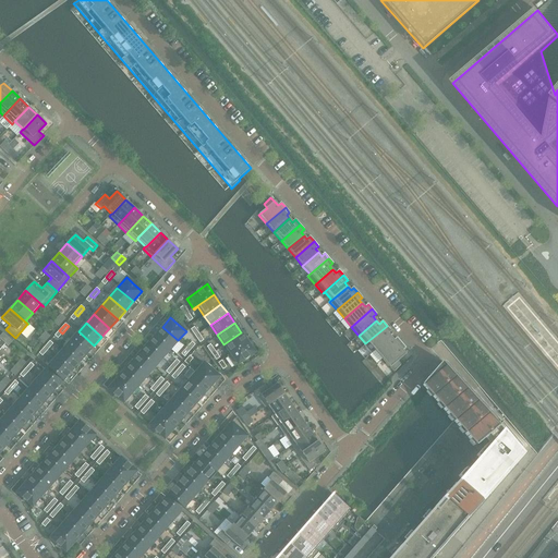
[(375,350),(390,337),(388,334),(391,330),(387,326),(365,343),(366,344),(368,342),(375,350)]
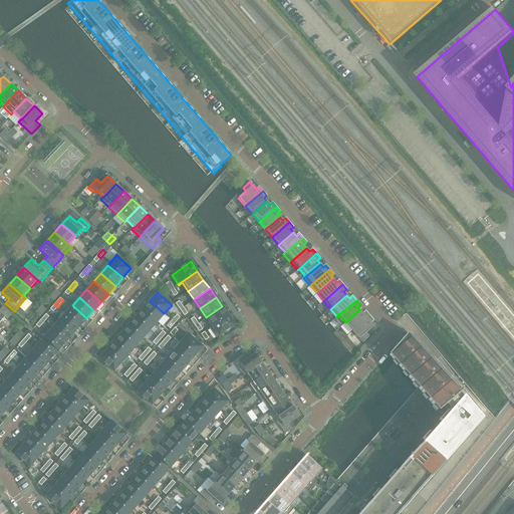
[(164,313),(150,301),(143,309),(157,322),(164,313)]
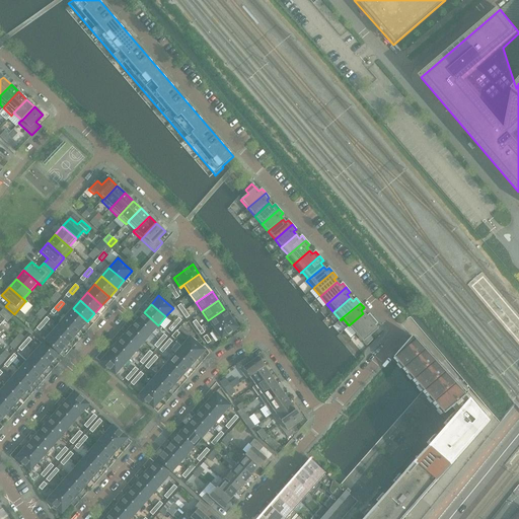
[(87,321),(73,308),(66,316),(80,329),(87,321)]
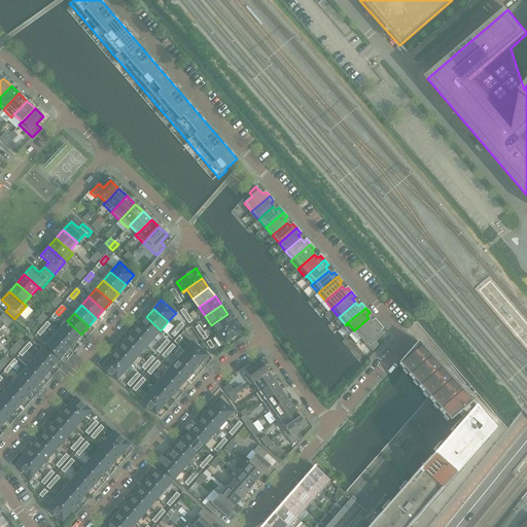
[(7,327),(11,322),(2,314),(0,316),(0,329),(4,325),(7,327)]
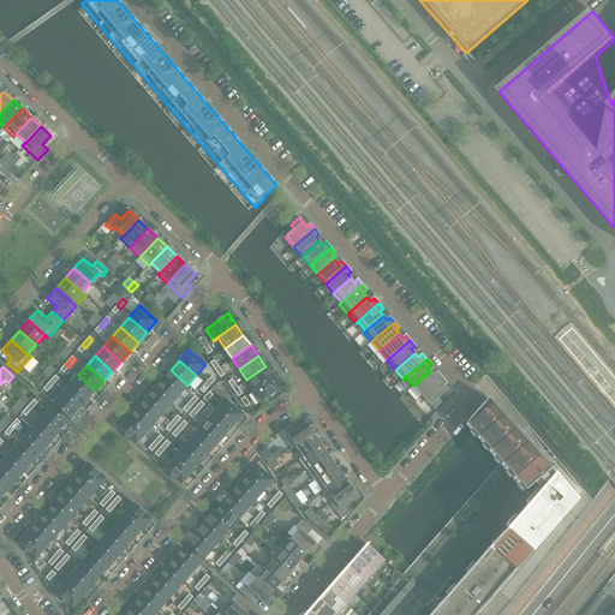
[(255,390),(273,377),(266,366),(246,380),(255,390)]
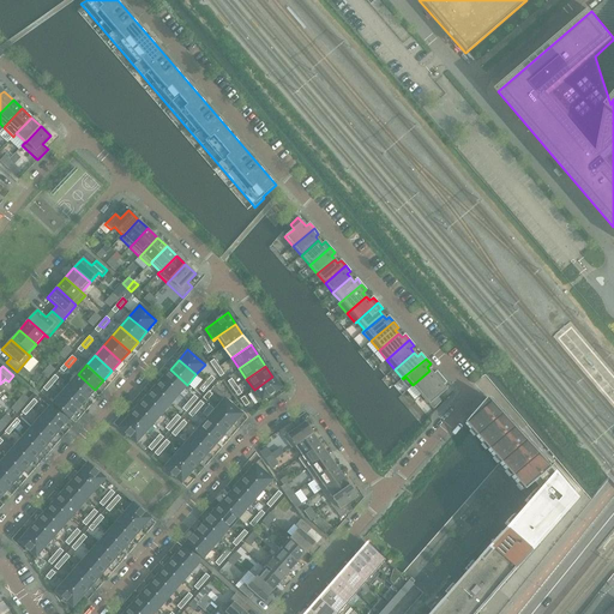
[(187,385),(170,369),(162,379),(179,395),(187,385)]
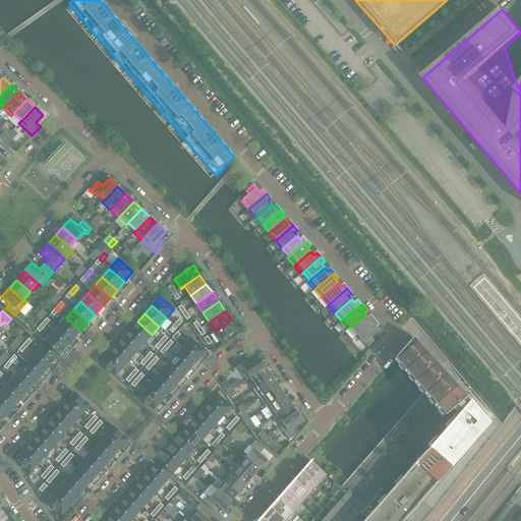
[(357,335),(374,320),(370,315),(367,317),(364,314),(350,327),(357,335)]
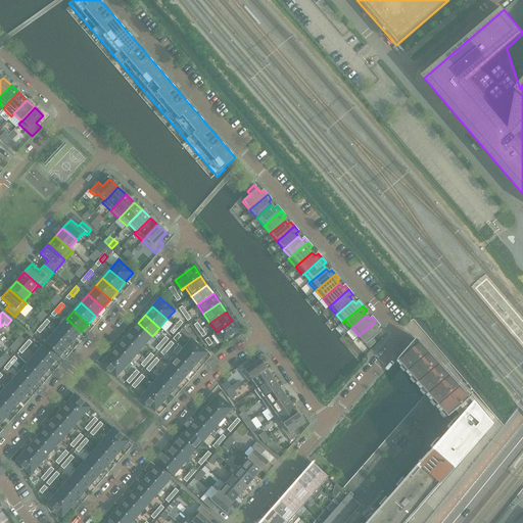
[(81,332),(66,319),(58,328),(74,340),(81,332)]
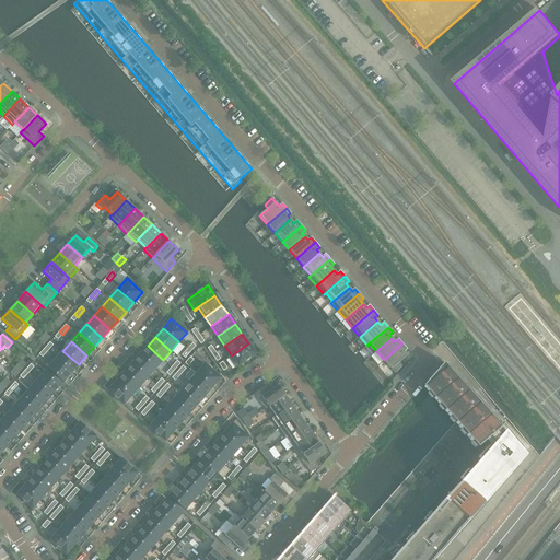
[(47,352),(53,346),(49,342),(44,349),(47,352)]
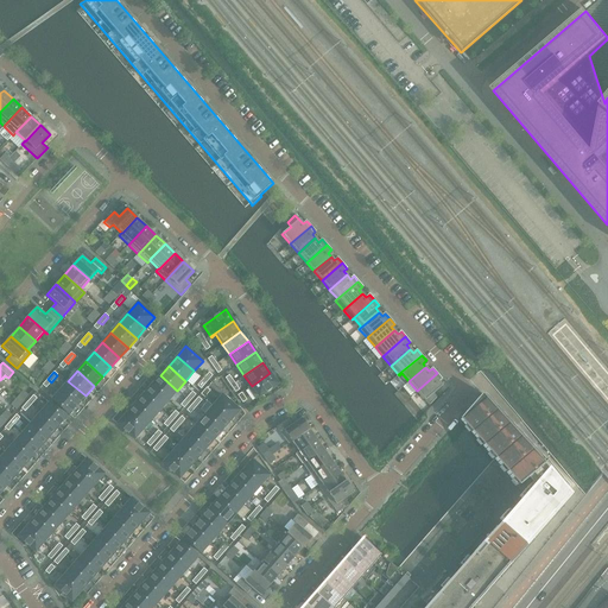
[(255,400),(278,384),(270,373),(252,386),(248,390),(253,396),(255,400)]
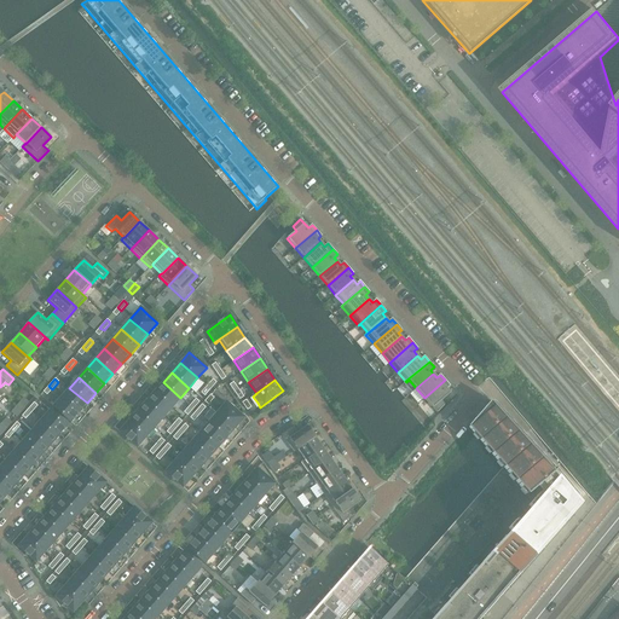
[(441,400),(450,393),(446,388),(450,386),(445,380),(424,398),(437,412),(445,404),(441,400)]
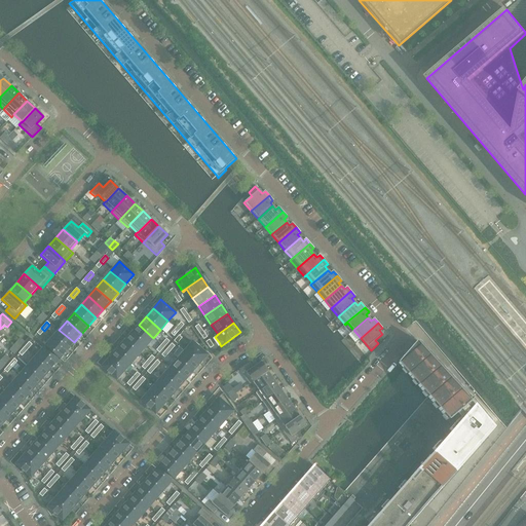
[(153,338),(139,325),(132,333),(146,346),(153,338)]
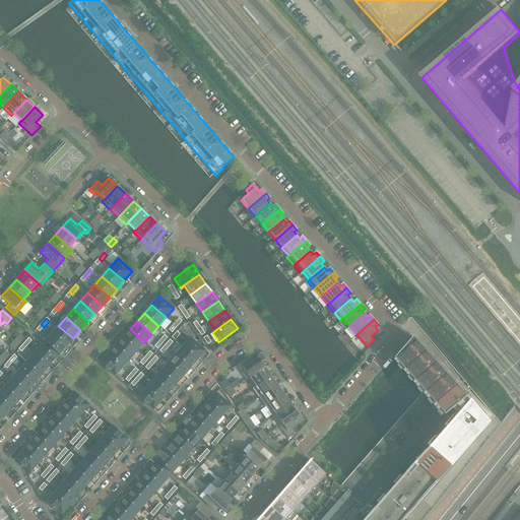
[(73,338),(58,326),(51,334),(66,346),(73,338)]
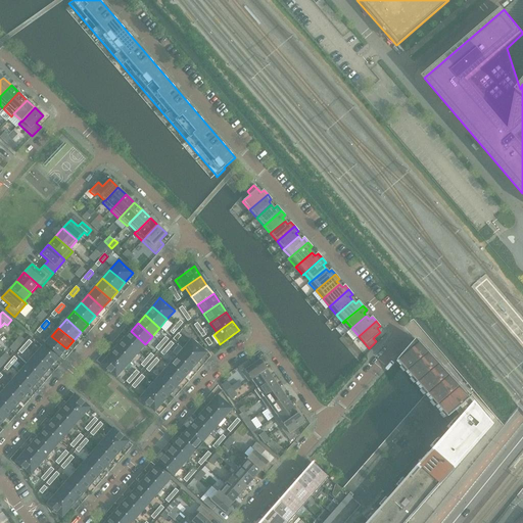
[(145,344),(131,331),(123,339),(138,352),(145,344)]
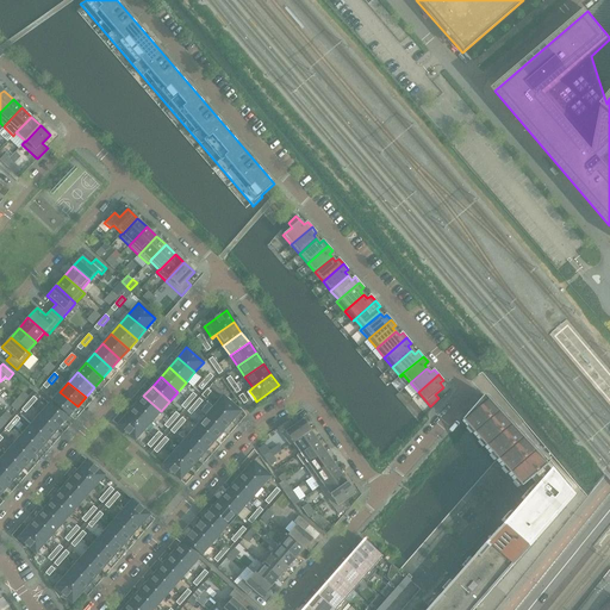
[(205,399),(211,392),(207,388),(201,396),(205,399)]
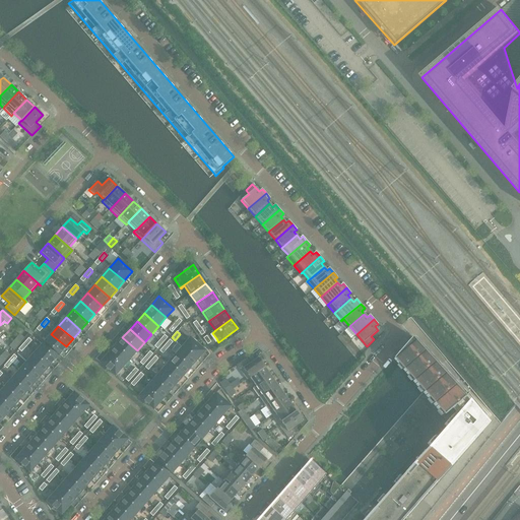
[(66,346),(51,334),(45,341),(59,354),(66,346)]
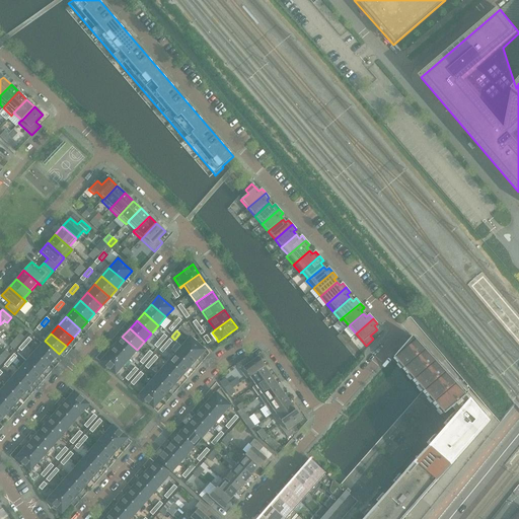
[(162,343),(166,338),(167,337),(164,335),(159,340),(162,343)]
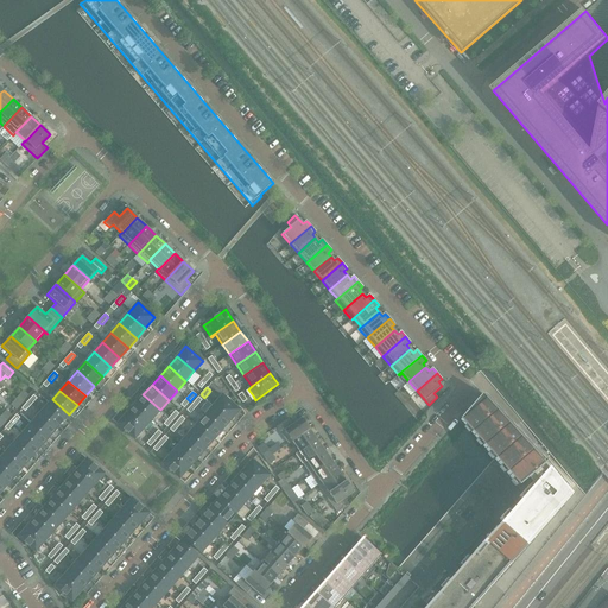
[(160,410),(143,394),(134,404),(152,419),(160,410)]
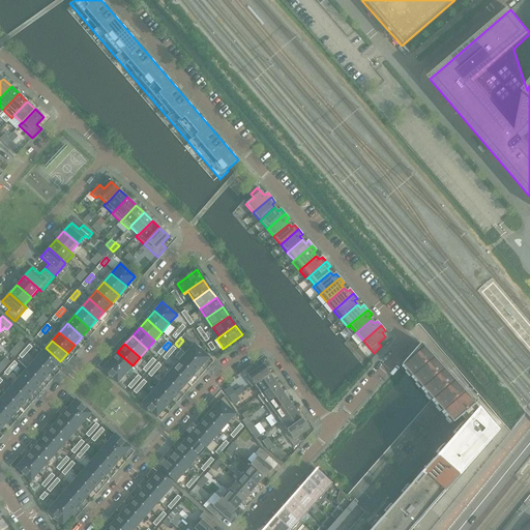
[(458,433),(372,529),(408,529),(409,529),(429,507),(434,502),(439,496),(444,490),(445,489),(450,482),(455,477),(461,471),(481,447),(495,432),(493,429),(446,374),(420,344),(401,365),(407,372),(431,401),(451,424),(459,417),(465,424),(458,433)]
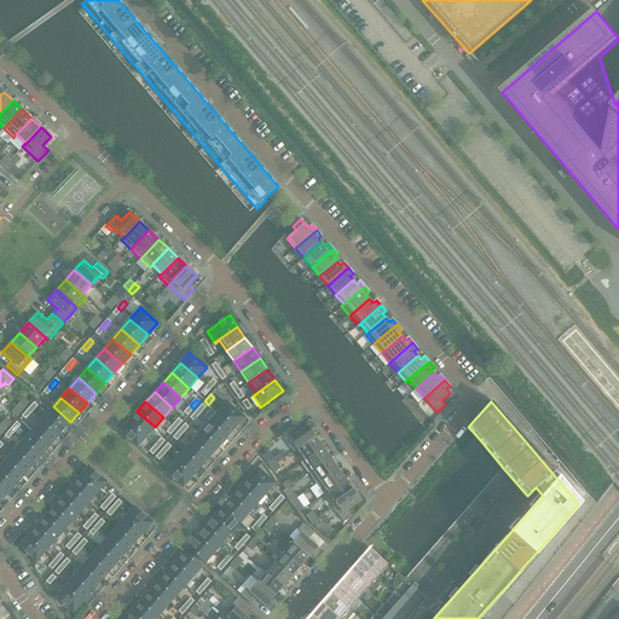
[(30,414),(38,406),(34,403),(27,410),(30,414)]
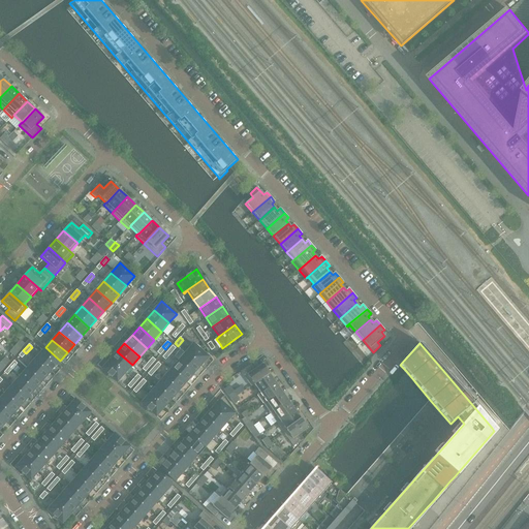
[(209,356),(193,344),(186,352),(200,366),(209,356)]
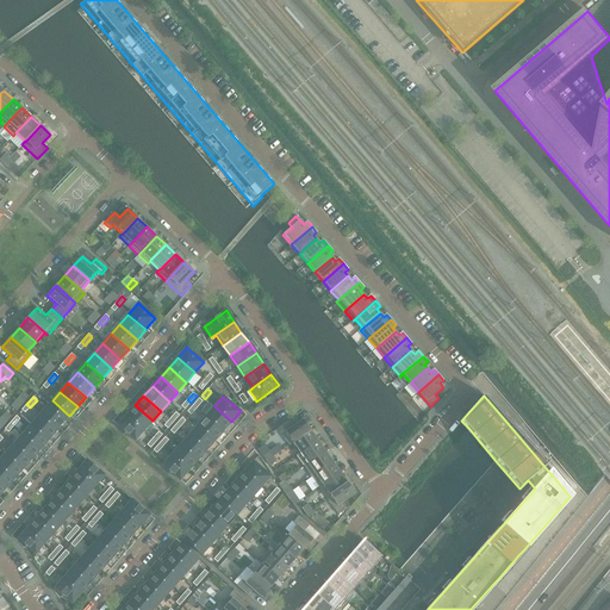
[(66,419),(56,411),(49,404),(39,416),(56,430),(66,419)]
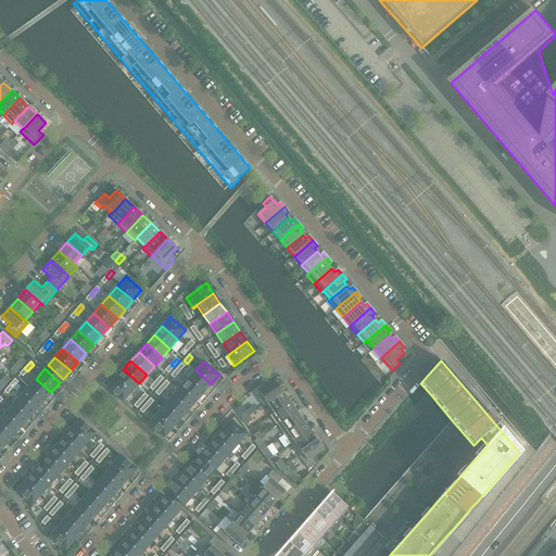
[(139,383),(123,369),(115,378),(131,392),(139,383)]
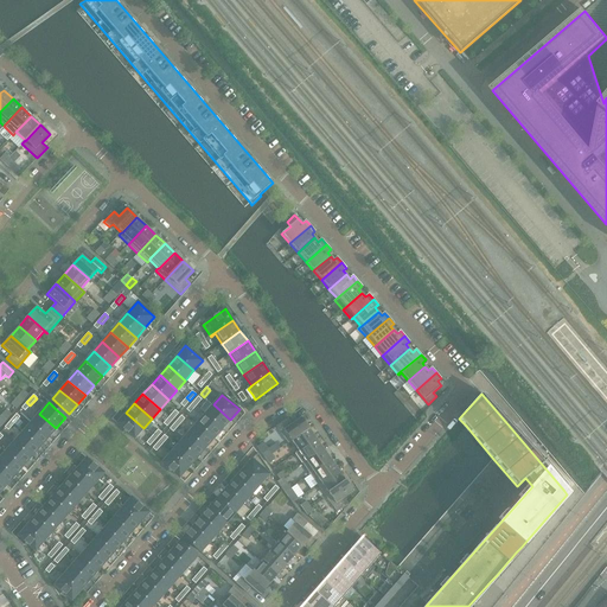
[(230,420),(213,404),(205,414),(222,429),(230,420)]
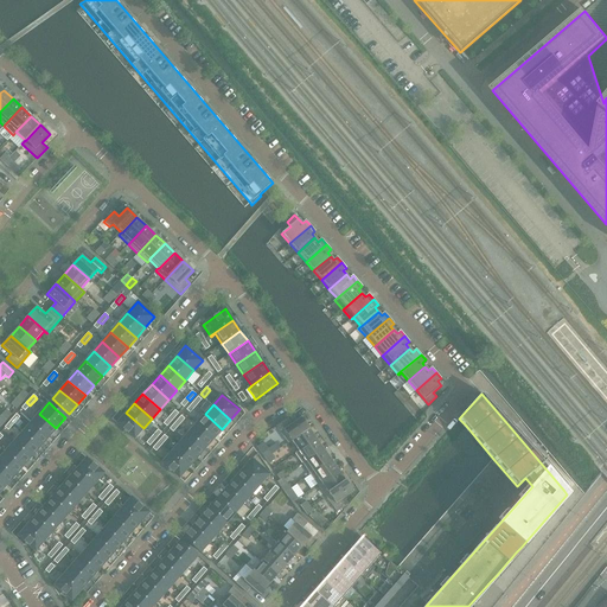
[(173,420),(178,414),(174,410),(168,417),(173,420)]
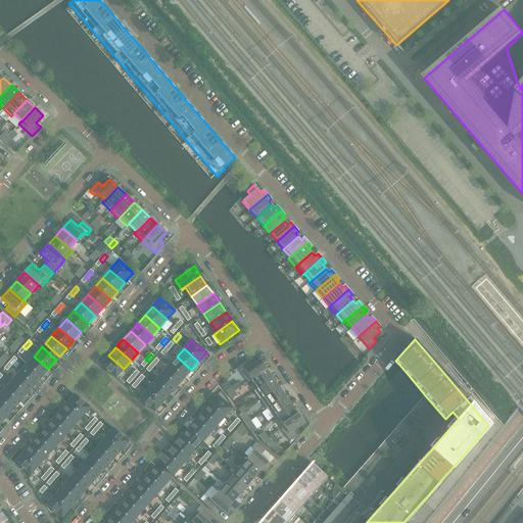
[(124,369),(108,355),(101,365),(115,378),(124,369)]
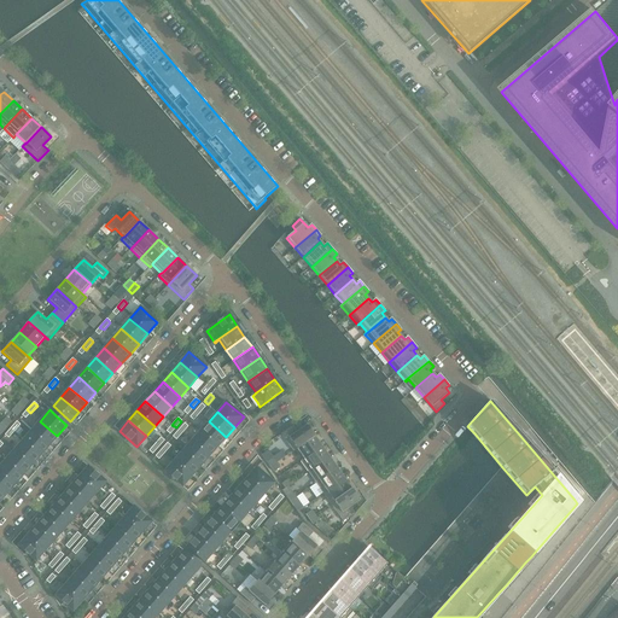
[(13,432),(21,425),(16,421),(10,430),(13,432)]
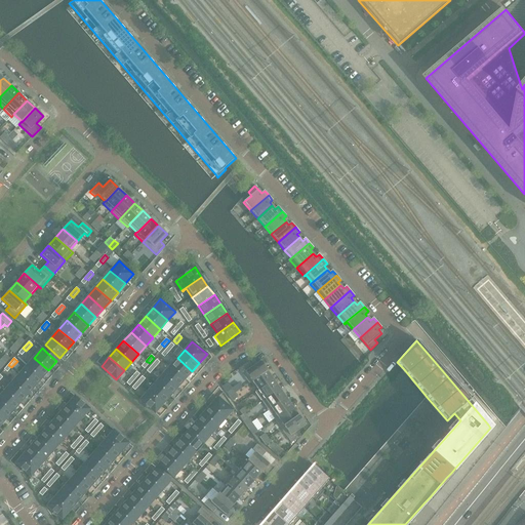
[(48,370),(34,358),(27,366),(41,379),(48,370)]
